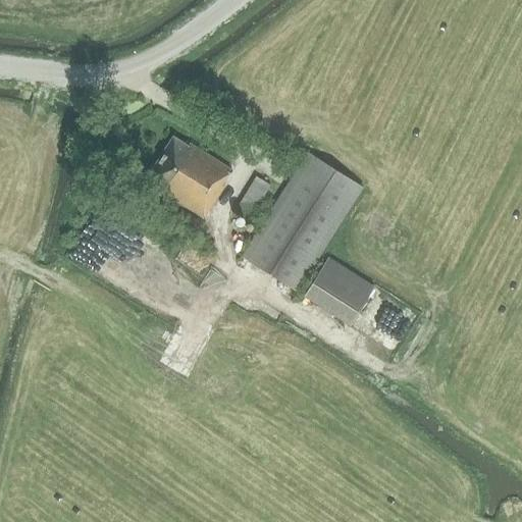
[(146,178),(145,181),(203,218),(222,187),(220,186),(229,170),(189,144),(187,146),(171,137),(146,178)]
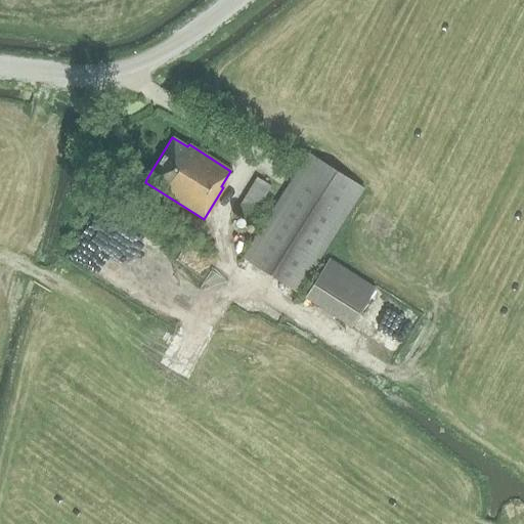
[(242,257),(297,293),(363,188),(308,154),(249,247),(242,257)]
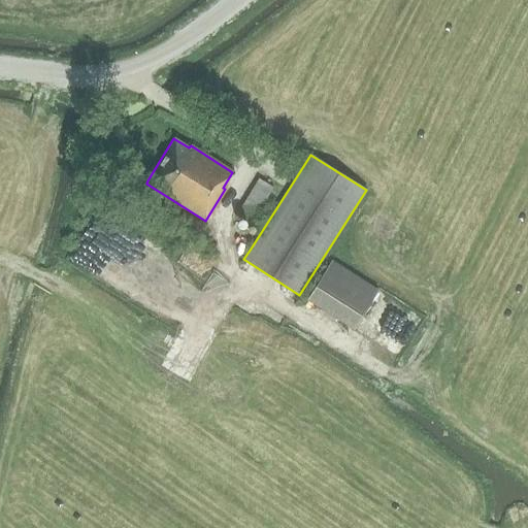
[(258,178),(236,213),(252,223),(272,188),(258,178)]
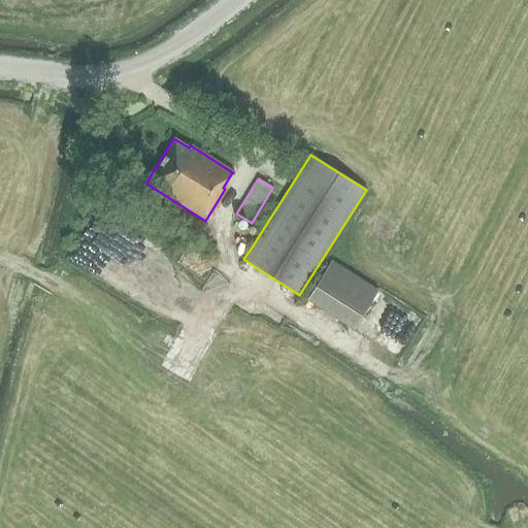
[(175,224),(193,234),(196,236),(203,225),(183,211),(175,224)]
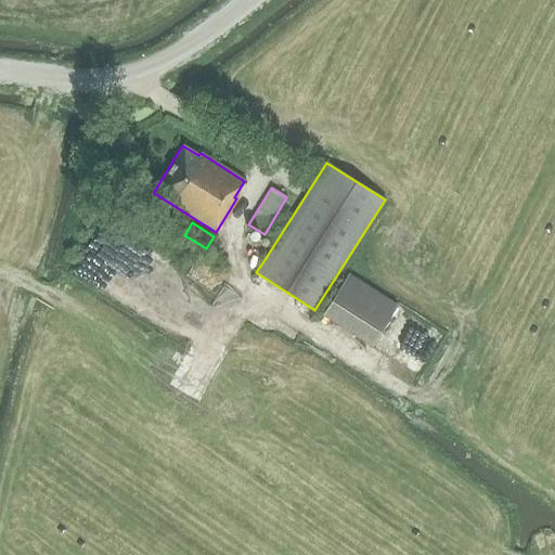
[(322,315),(371,346),(397,305),(348,274),(322,315)]
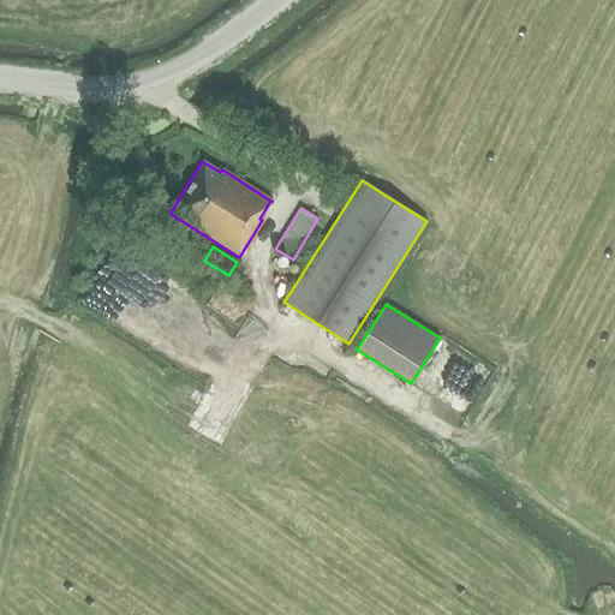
[(458,362),(441,396),(472,412),(489,376),(458,362)]
